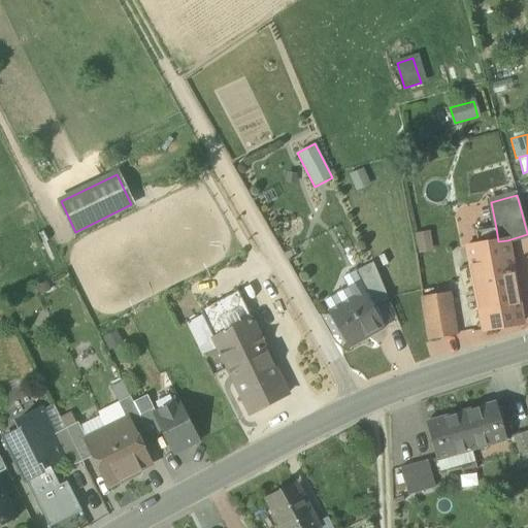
[(481,231),(483,244),(498,241),(496,228),(481,231)]
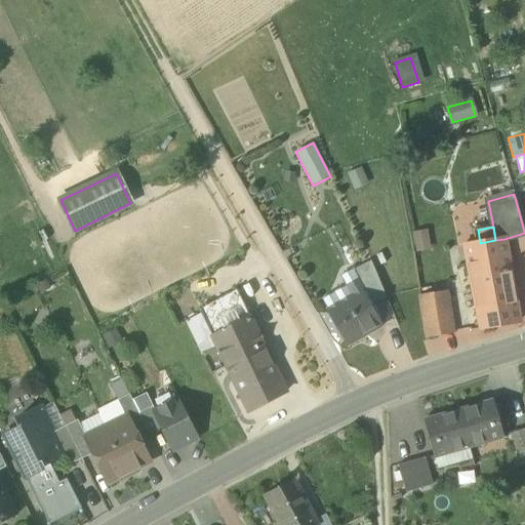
[(413,232),(416,252),(431,249),(427,230),(413,232)]
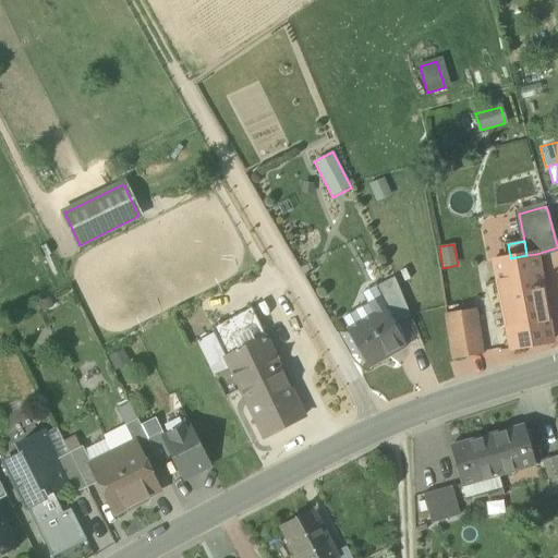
[(536,254),(526,255),(510,258),(494,261),(511,349),(552,342),(536,254)]
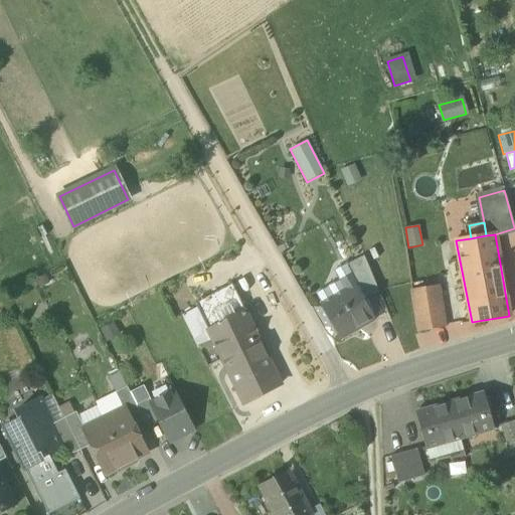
[(353,275),(368,300),(380,293),(363,254),(347,265),(353,275)]
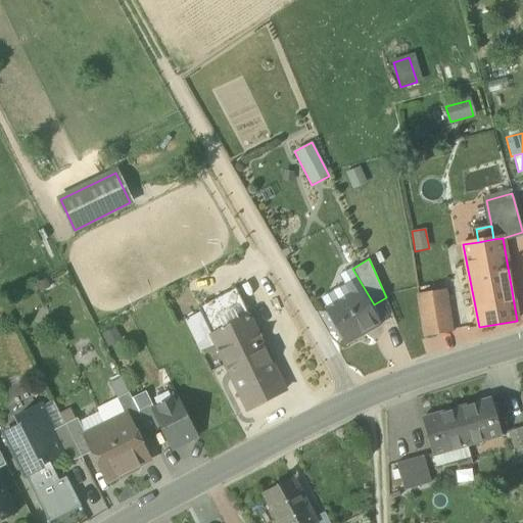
[(321,301),(327,312),(359,292),(369,308),(374,304),(359,279),(321,301)]
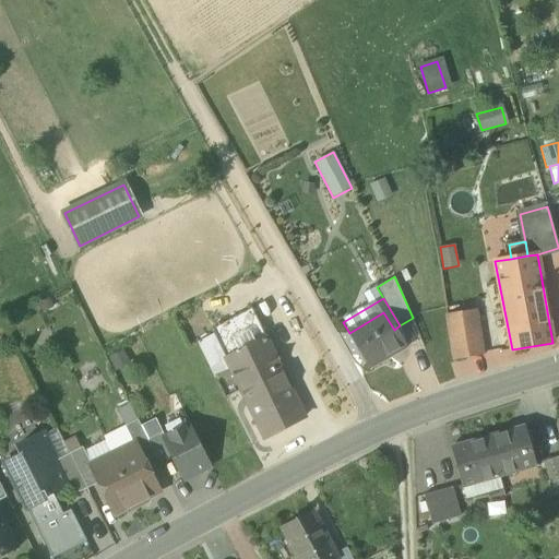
[(215,335),(226,359),(268,339),(252,309),(212,330),(215,335)]
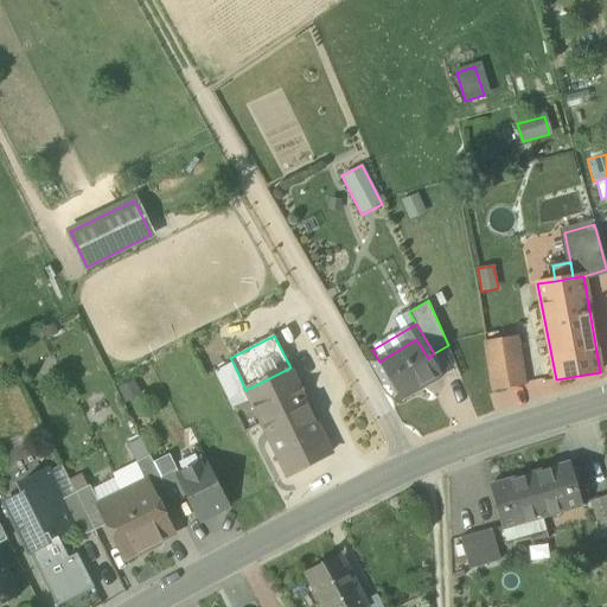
[(379,362),(402,400),(426,385),(422,381),(436,372),(428,358),(416,339),(379,362)]
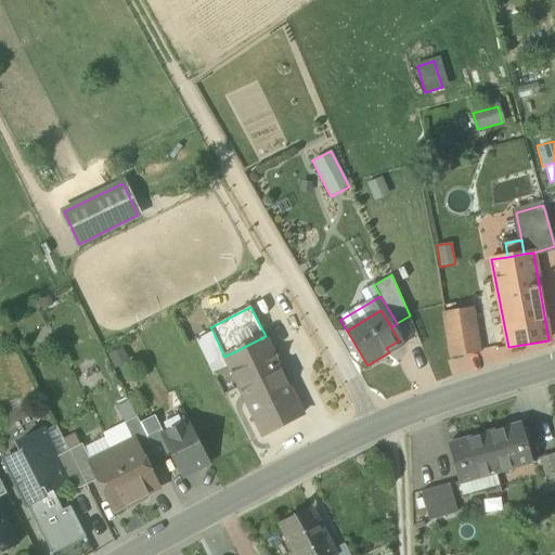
[(447,315),(453,357),(479,353),(470,311),(447,315)]
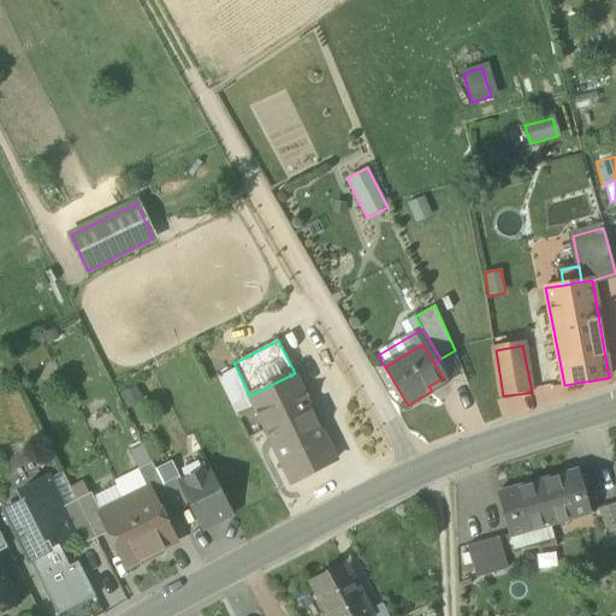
[(220,378),(235,408),(252,400),(249,396),(237,369),(220,378)]
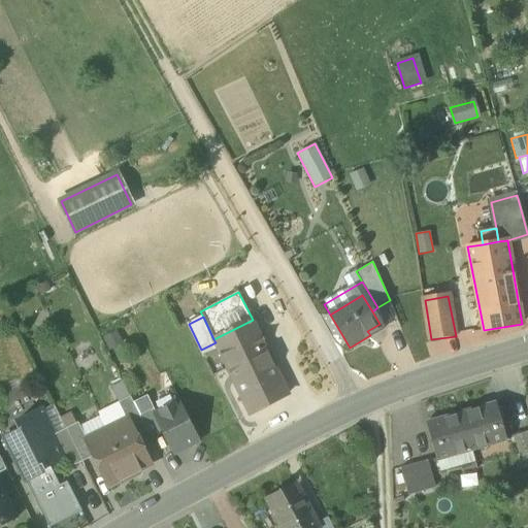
[(268,354),(253,320),(213,339),(216,342),(230,372),(268,354)]
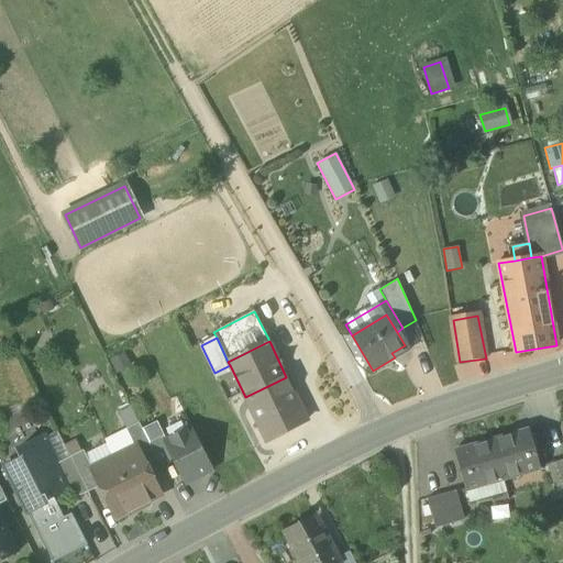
[(392,353),(395,357),(408,350),(405,345),(392,353)]
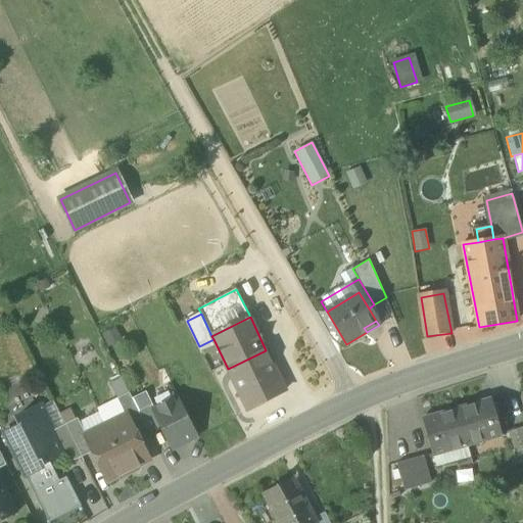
[(116,327),(101,334),(108,348),(123,341),(116,327)]
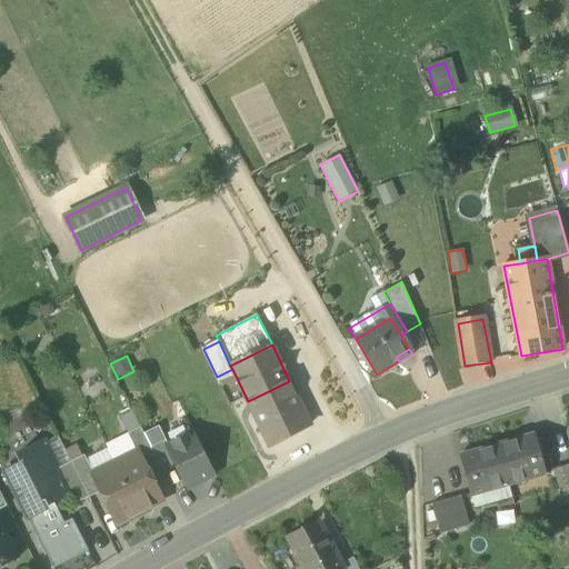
[(248,401),(270,447),(311,427),(289,382),(290,381),(289,381),(248,401)]
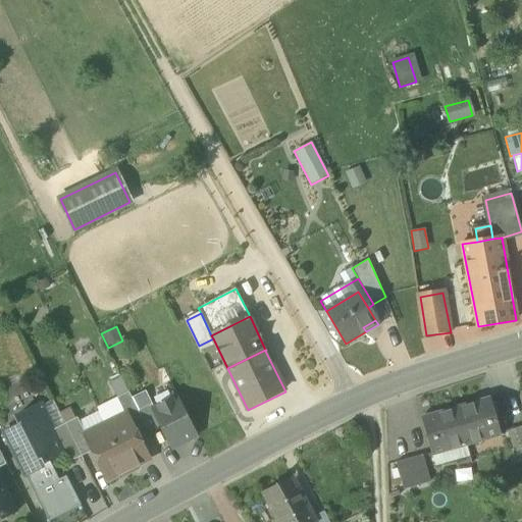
[(117,398),(128,393),(121,377),(110,383),(117,398)]
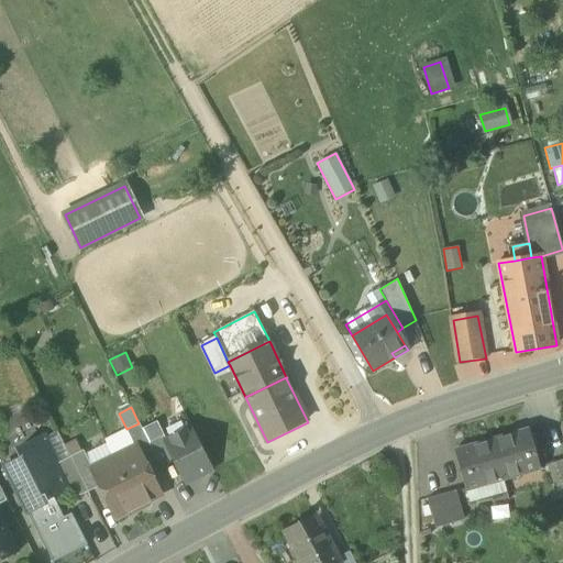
[(157,421),(142,430),(148,442),(161,435),(162,438),(164,437),(157,421)]
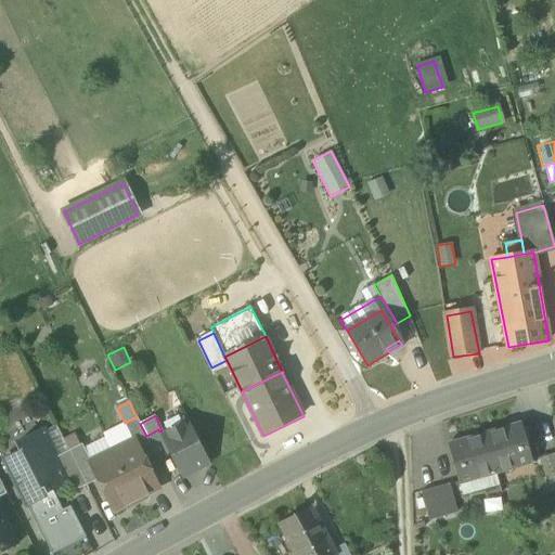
[(134,440),(143,457),(155,452),(146,436),(140,424),(137,417),(125,423),(133,440),(134,440)]
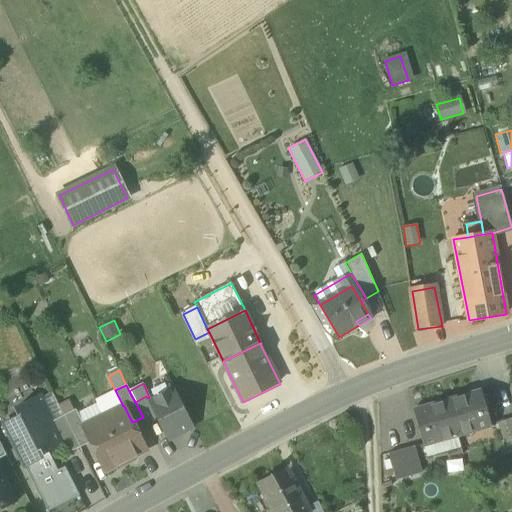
[(157,418),(168,440),(193,428),(174,389),(149,402),(157,418)]
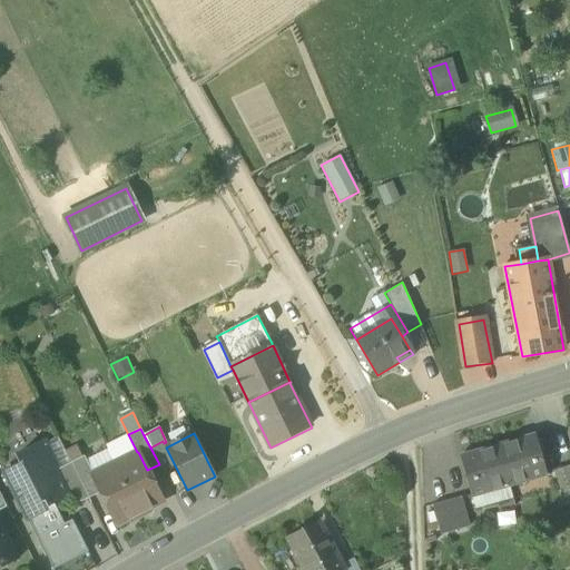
[(106,445),(108,450),(115,463),(137,452),(128,434),(106,445)]
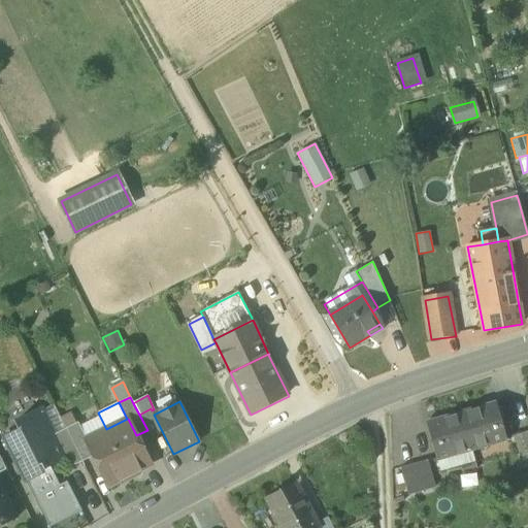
[(53,435),(66,429),(54,404),(40,411),(53,435)]
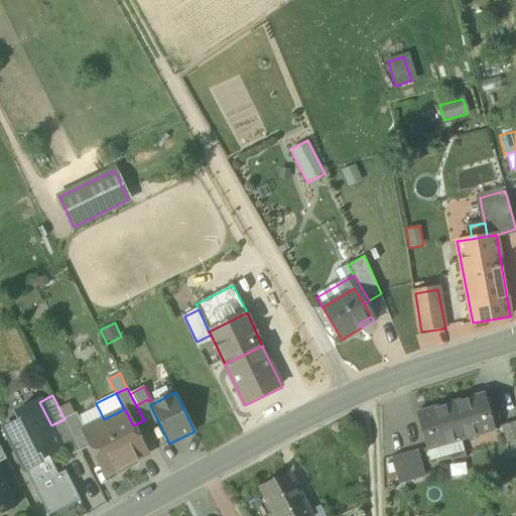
[(486,395),(450,405),(460,437),(495,428),(486,395)]
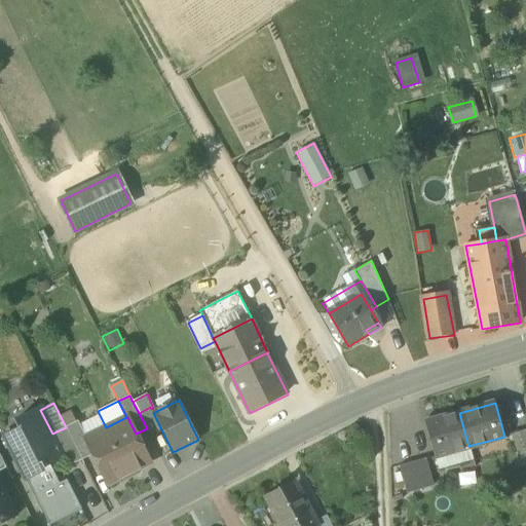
[(147,428),(150,435),(161,429),(153,413),(151,409),(150,407),(139,413),(147,428)]
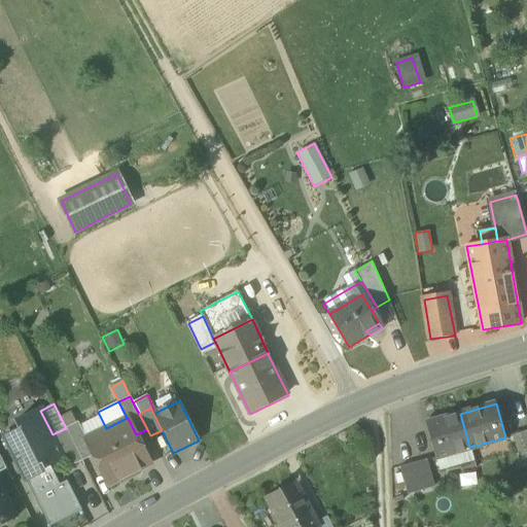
[(4,437),(26,480),(44,470),(39,461),(45,459),(48,464),(63,457),(64,457),(53,434),(40,411),(40,410),(16,421),(21,429),(4,437)]
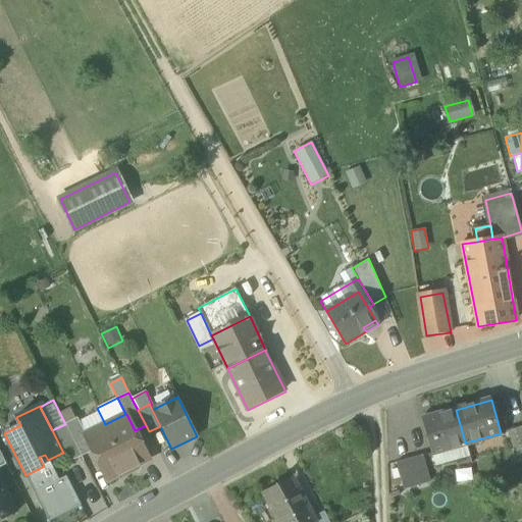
[(61,415),(66,423),(74,419),(70,410),(61,415)]
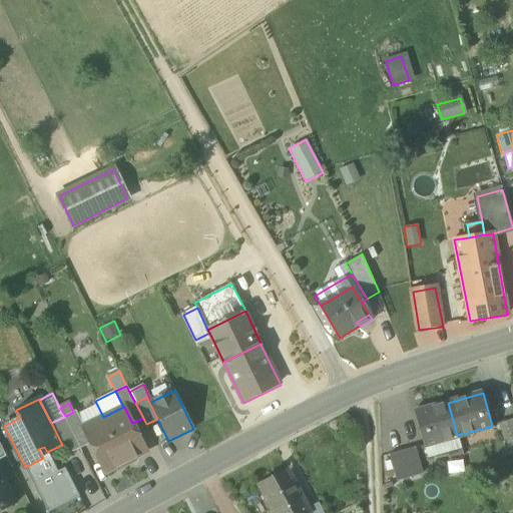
[(425,444),(457,435),(448,403),(416,412),(425,444)]
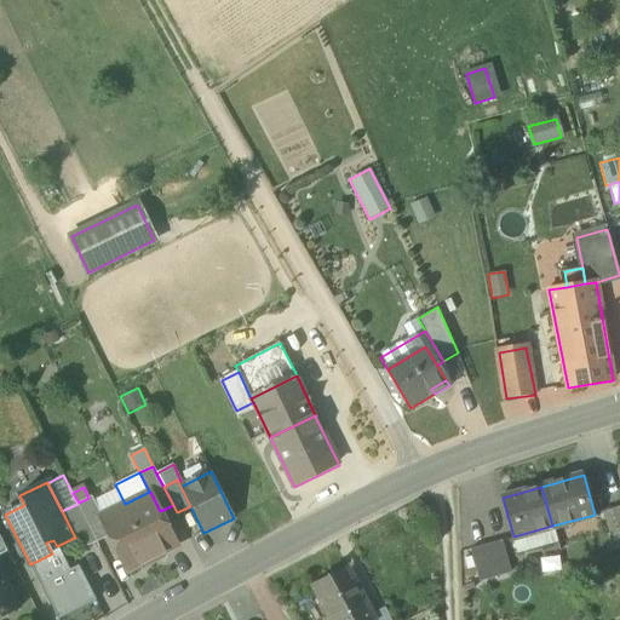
[(118,489),(93,500),(102,516),(125,504),(118,489)]
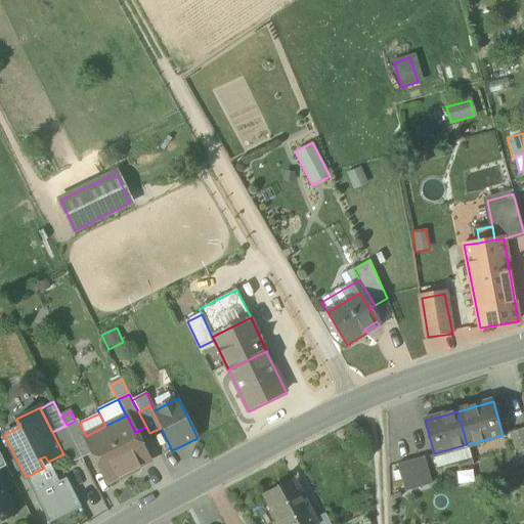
[(126,416),(105,426),(130,474),(139,470),(140,467),(150,462),(135,432),(127,416),(126,416)]
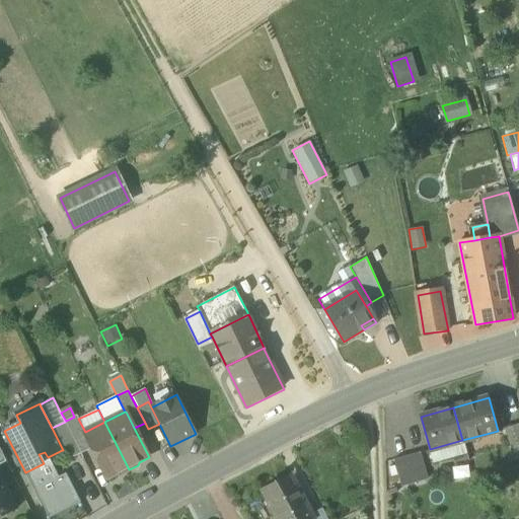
[(66,421),(65,422),(81,454),(92,448),(84,433),(85,432),(78,419),(77,416),(74,417),(66,421)]
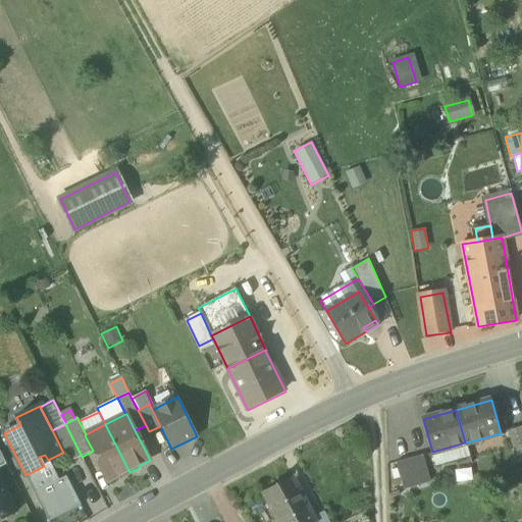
[(67,464),(82,457),(65,424),(52,430),(63,453),(62,453),(67,464)]
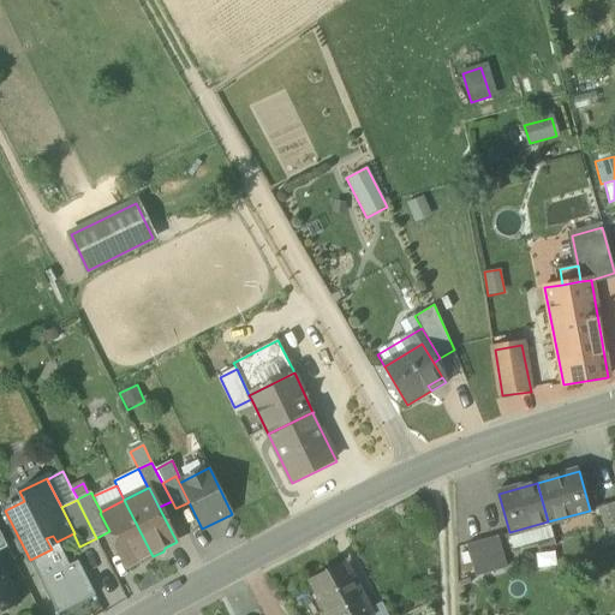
[(142,562),(153,556),(124,500),(101,512),(100,513),(109,531),(126,567),(138,561),(142,562)]
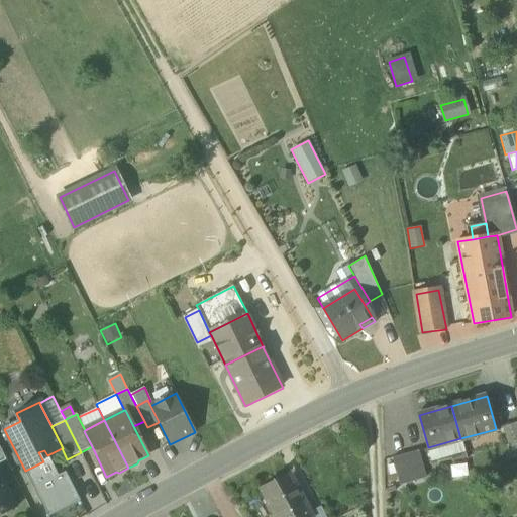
[(466,454),(460,438),(428,447),(433,463),(466,454)]
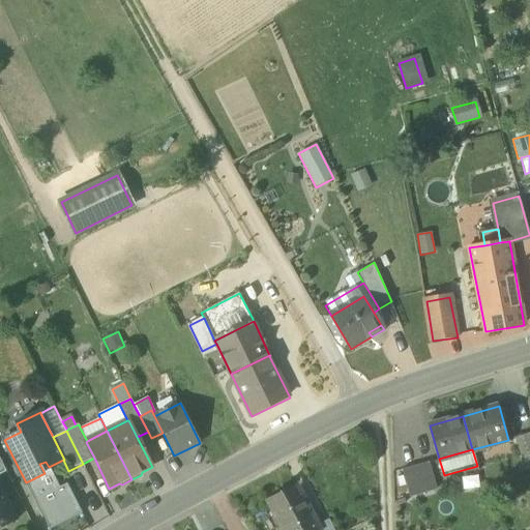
[(59,488),(49,467),(46,462),(39,464),(45,473),(26,482),(49,529),(83,513),(68,483),(59,488)]
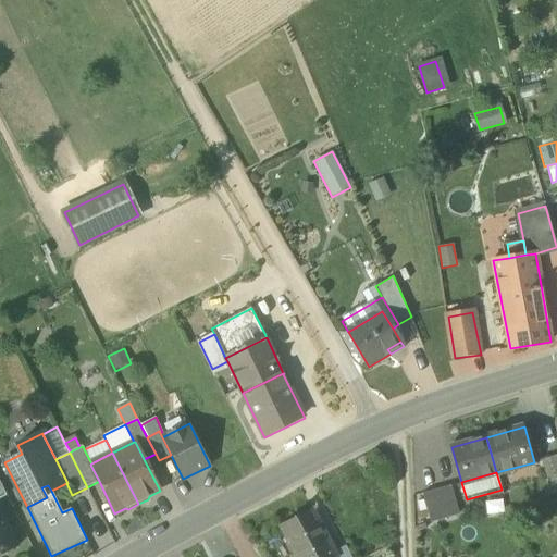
[(426,493),(434,520),(460,514),(454,485),(426,493)]
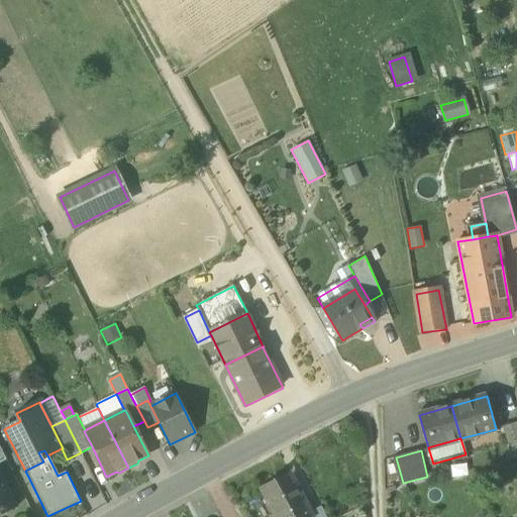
[(275,516),(312,516),(289,473),(260,488),(275,516)]
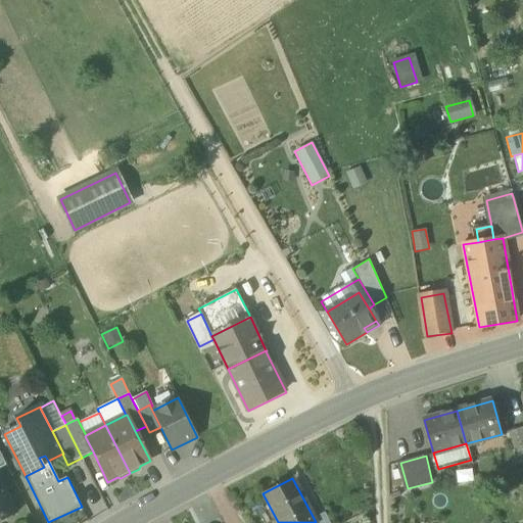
[(0,522),(15,516),(0,485),(0,522)]
